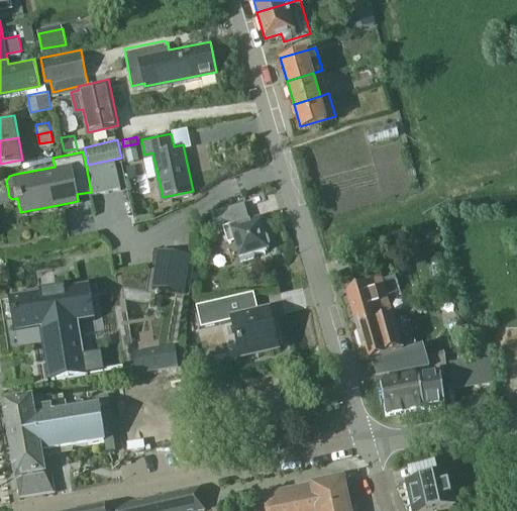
[(115,159),(86,166),(91,192),(121,185),(115,159)]
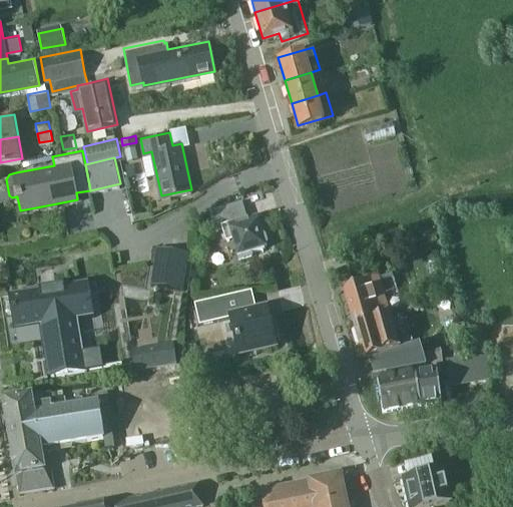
[(253,251),(252,248),(265,244),(267,239),(266,233),(263,230),(258,213),(246,216),(241,198),(210,208),(215,226),(223,224),(226,236),(231,235),(237,256),(253,251)]
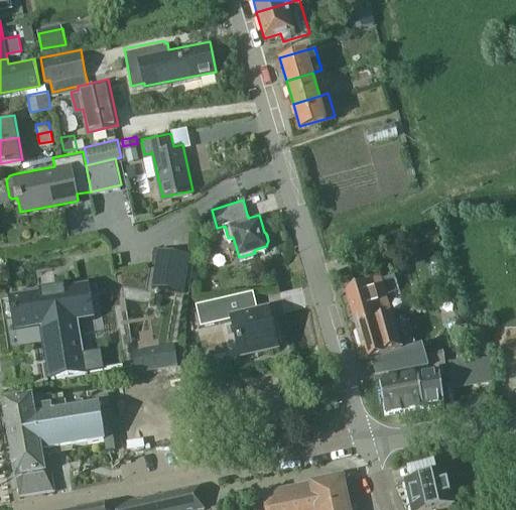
[(164,246),(159,277),(159,278),(184,282),(189,250),(164,246)]
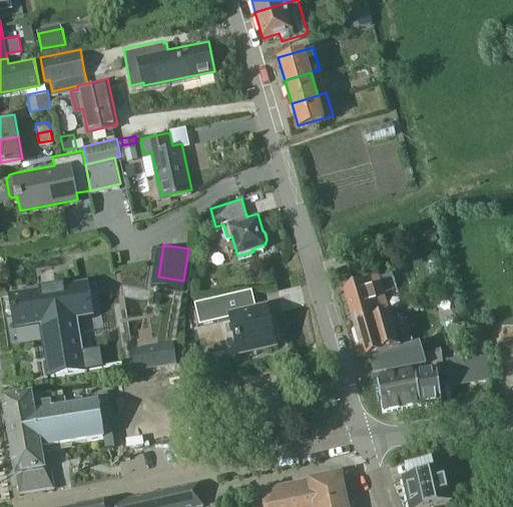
[(393,271),(345,285),(354,319),(389,309),(403,305),(393,271)]
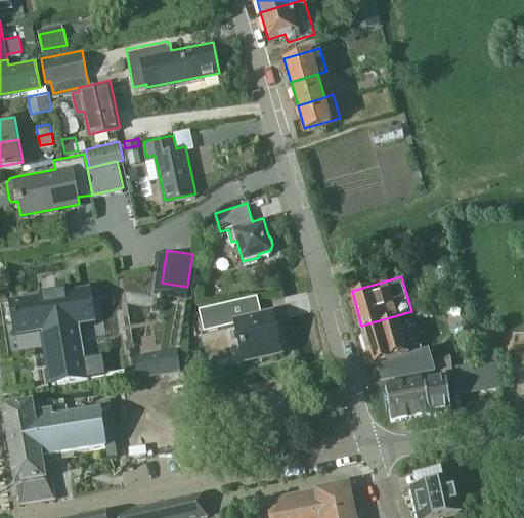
[(41,290),(10,296),(16,332),(40,328),(49,381),(89,375),(88,374),(105,371),(119,369),(119,367),(104,369),(102,352),(85,355),(80,321),(94,319),(95,318),(95,316),(93,317),(92,309),(93,309),(93,305),(91,305),(88,285),(90,285),(90,283),(88,283),(64,287),(55,289),(53,292),(53,294),(42,296),(41,290)]
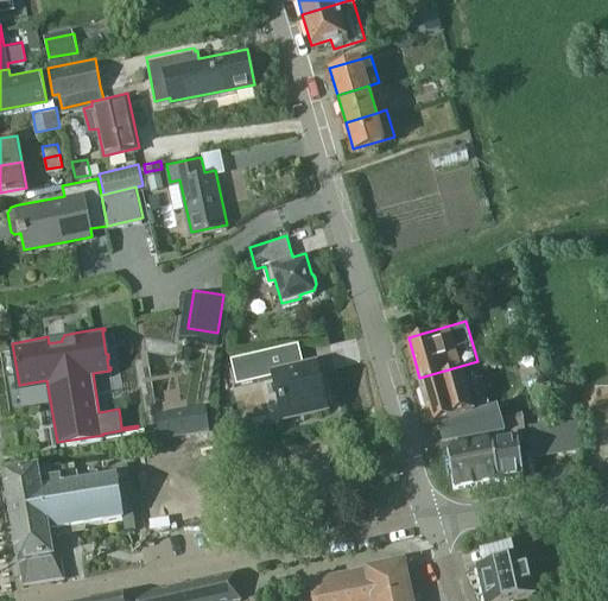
[(325,405),(315,361),(302,364),(296,340),(230,356),(236,381),(274,372),(284,415),(325,405)]
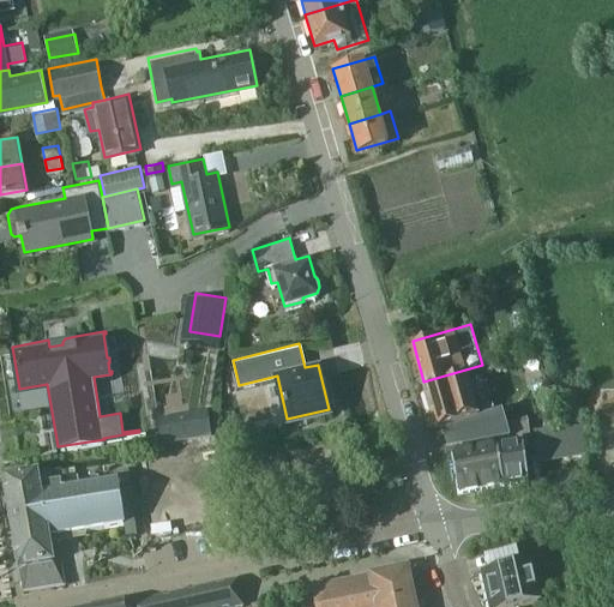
[(477,410),(465,370),(423,382),(435,422),(477,410)]
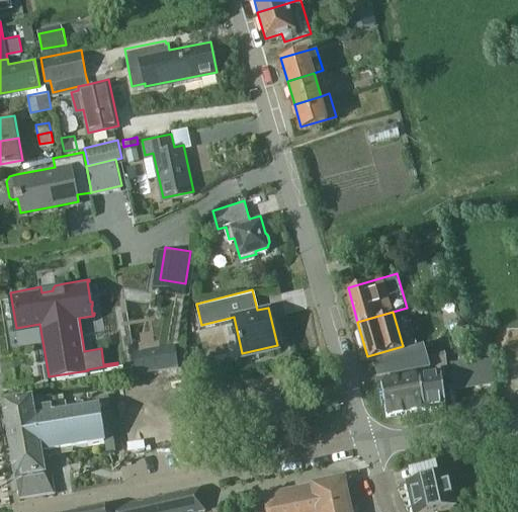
[(491,336),(475,338),(476,353),(492,351),(491,336)]
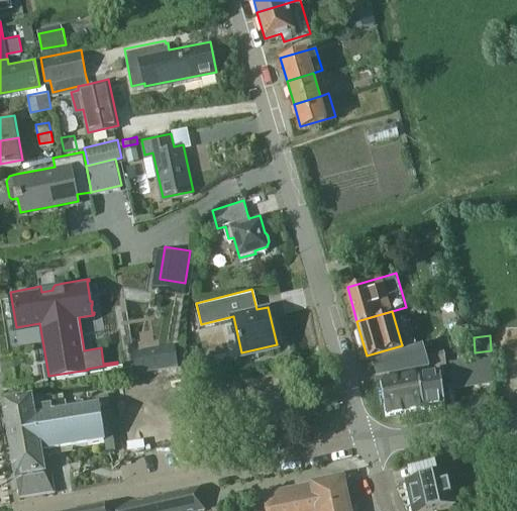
[(425,344),(385,355),(389,372),(431,365),(425,344)]
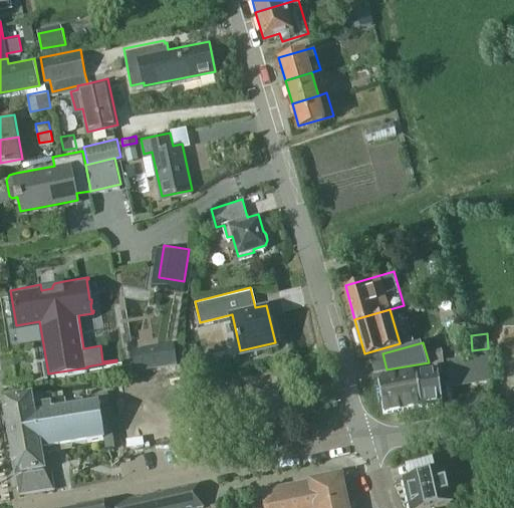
[(179,360),(176,345),(152,349),(154,364),(179,360)]
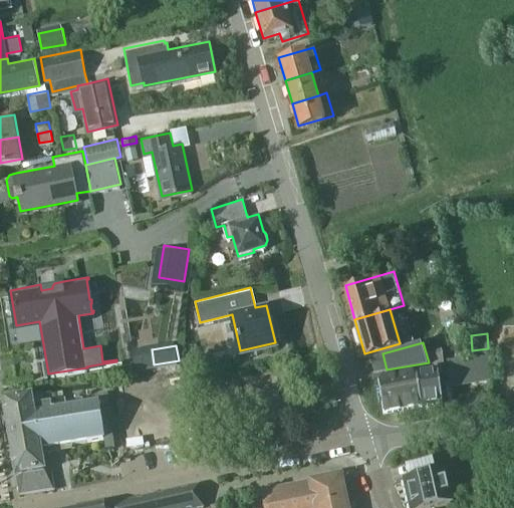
[(485,349),(473,351),(477,377),(490,375),(485,349)]
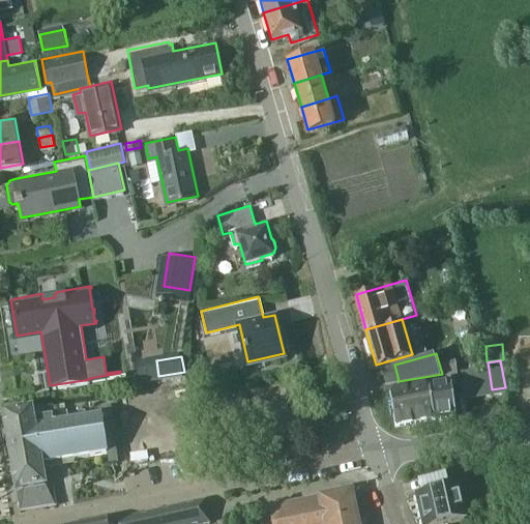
[(488,362),(474,365),(478,391),(492,389),(488,362)]
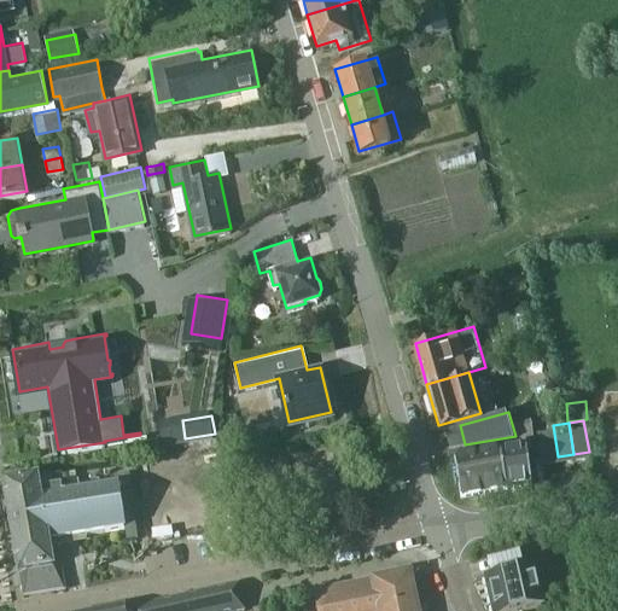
[(553,425),(537,428),(542,459),(558,457),(553,425)]
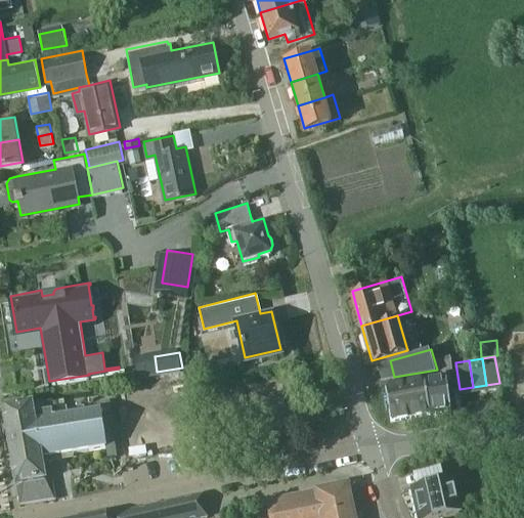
[(445,375),(425,379),(430,411),(450,407),(445,375)]
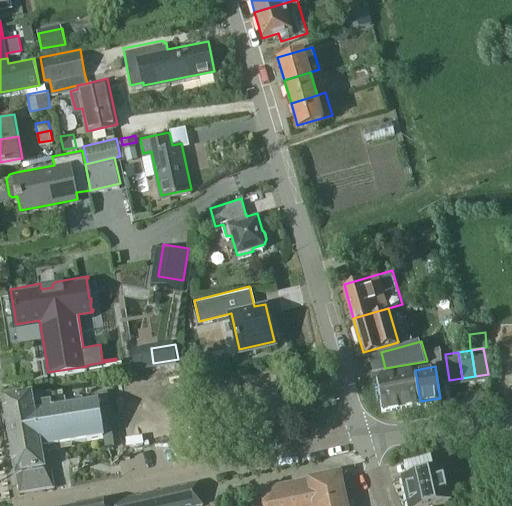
[(415,369),(396,372),(401,403),(420,401),(415,370),(415,369)]
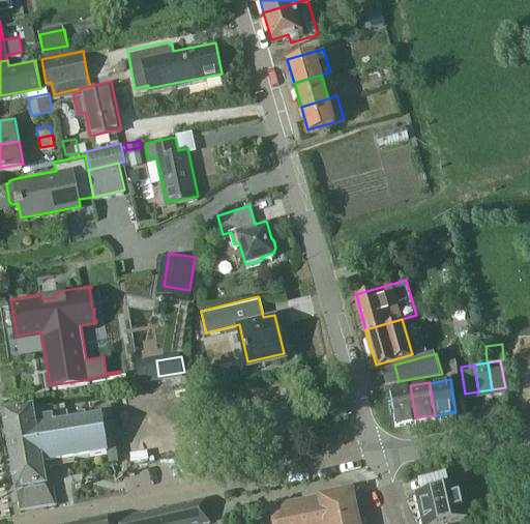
[(410,385),(390,387),(395,420),(415,417),(410,385)]
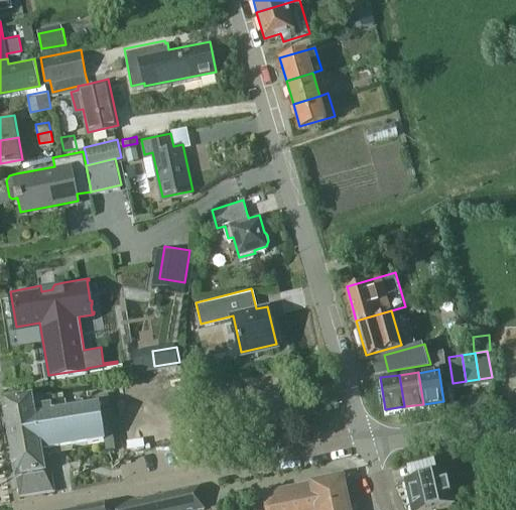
[(33,391),(3,396),(5,408),(4,408),(13,464),(15,476),(17,475),(19,489),(53,483),(47,451),(59,449),(58,444),(72,442),(104,436),(101,416),(118,414),(115,399),(98,402),(98,400),(73,404),(73,400),(65,401),(61,388),(33,393),(33,391)]
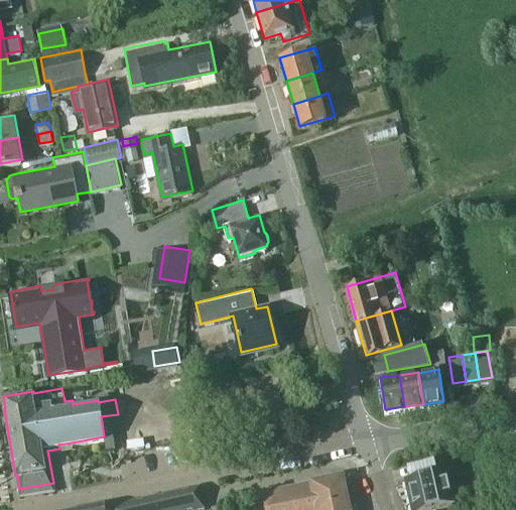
[(305,413),(316,411),(313,394),(301,397),(305,413)]
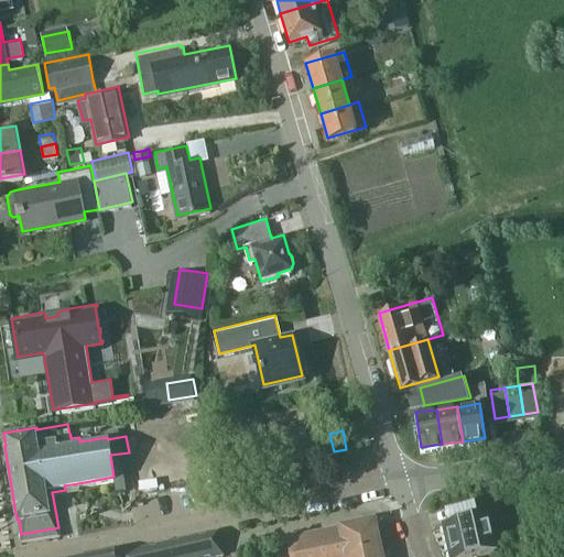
[(452,556),(454,556),(464,555),(496,547),(487,510),(444,520),(452,556)]
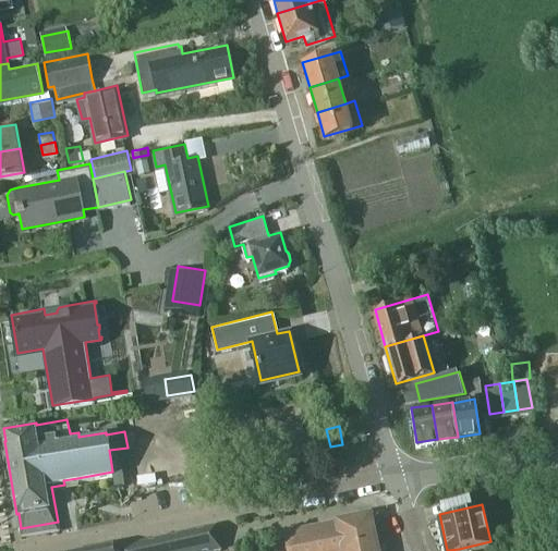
[(379,550),(372,511),(335,518),(335,519),(283,530),(287,550),(379,550)]
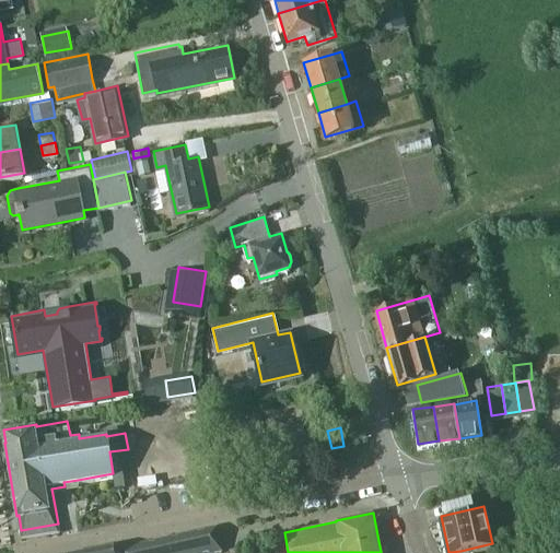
[(197,552),(221,546),(217,524),(115,545),(76,552),(72,551),(70,552),(197,552)]
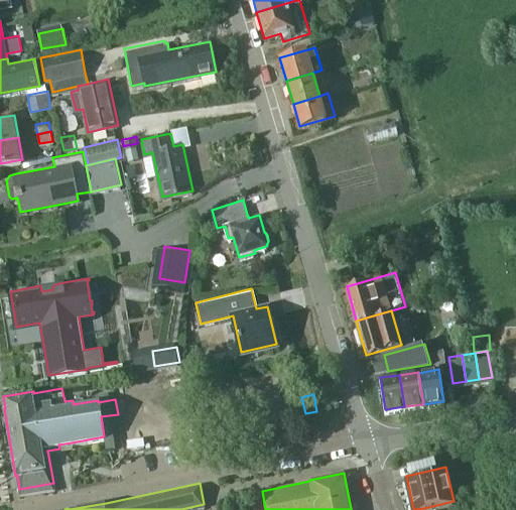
All buildings are outlined.
